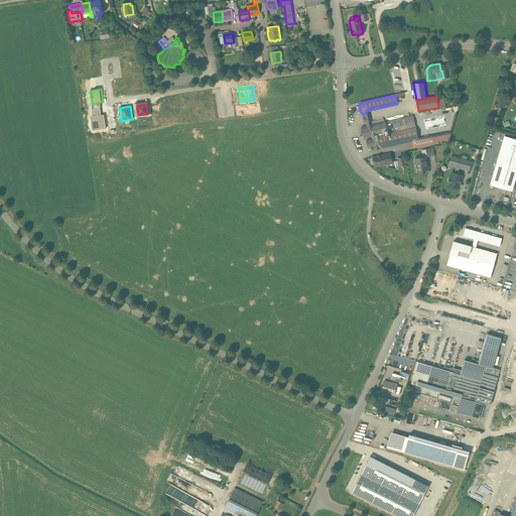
[(101,115),(100,108),(93,109),(92,109),(93,116),(101,115)]
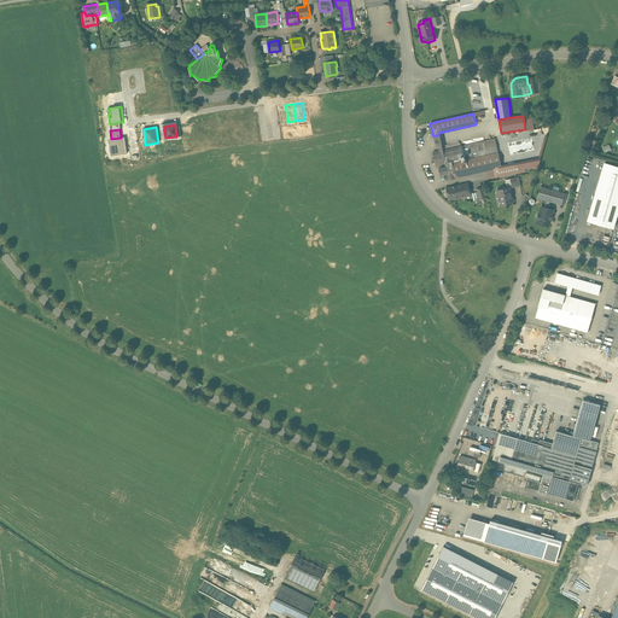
[(124,136),(121,138),(111,139),(111,144),(110,144),(110,150),(112,150),(114,156),(127,153),(124,136)]
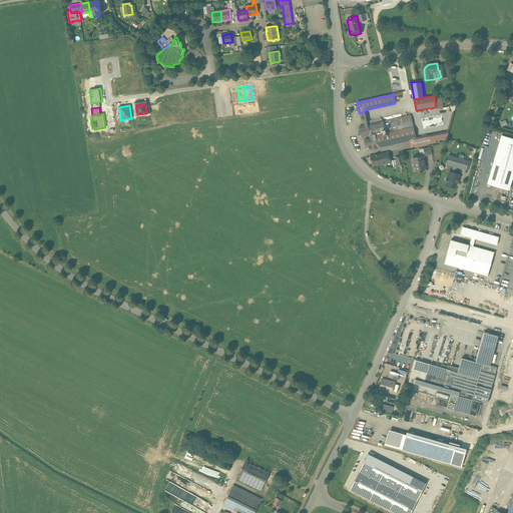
[(410,115),(359,126),(362,137),(369,135),(383,132),(386,146),(404,142),(416,139),(416,137),(410,115)]
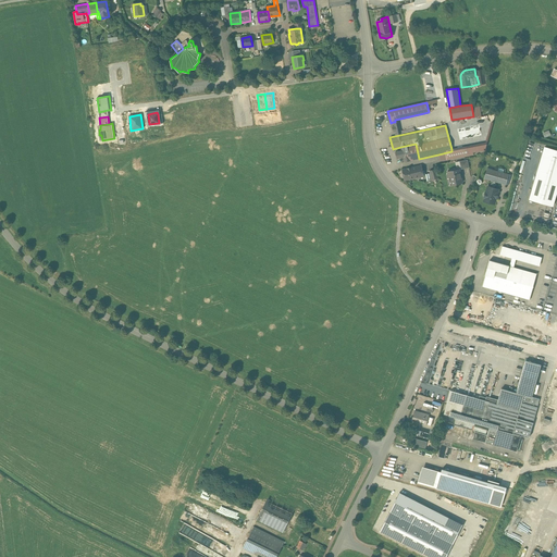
[(452,151),(438,155),(441,161),(473,155),(472,152),(485,150),(487,143),(452,149),(452,151)]
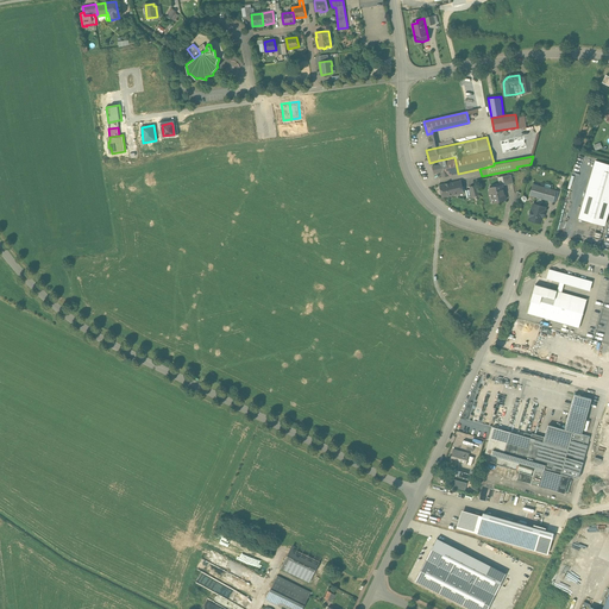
[(454,157),(438,161),(443,177),(450,176),(449,176),(458,174),(454,157)]
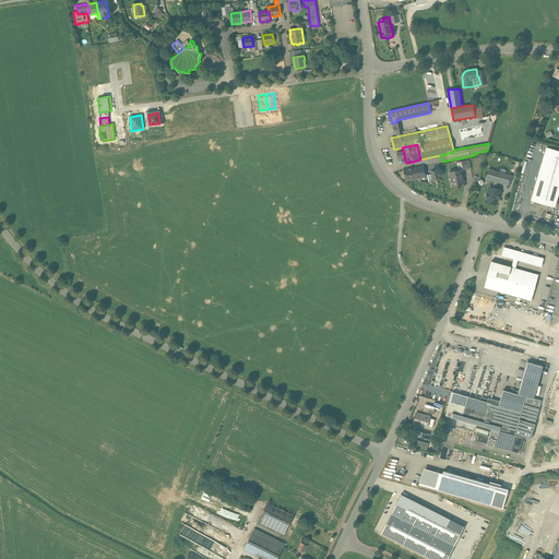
[(558,191),(558,151),(547,147),(532,200),(555,206),(558,191)]
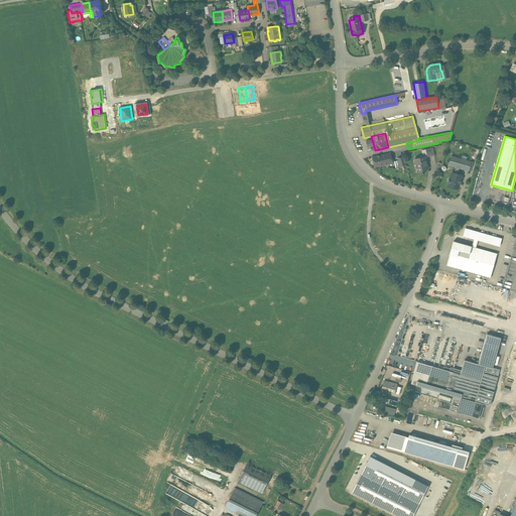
[(433,148),(425,149),(427,157),(434,155),(433,148)]
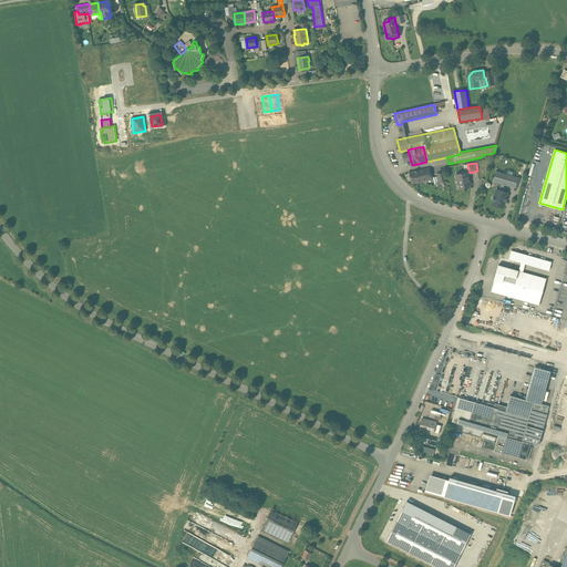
[(430,168),(410,172),(412,184),(432,179),(430,168)]
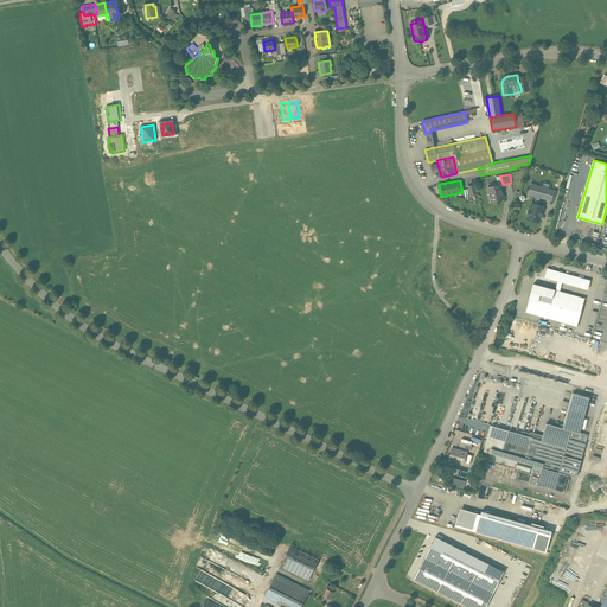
[(494,185),(487,186),(489,192),(491,192),(492,202),(491,202),(491,203),(504,199),(500,184),(497,185),(496,183),(493,184),(494,185)]
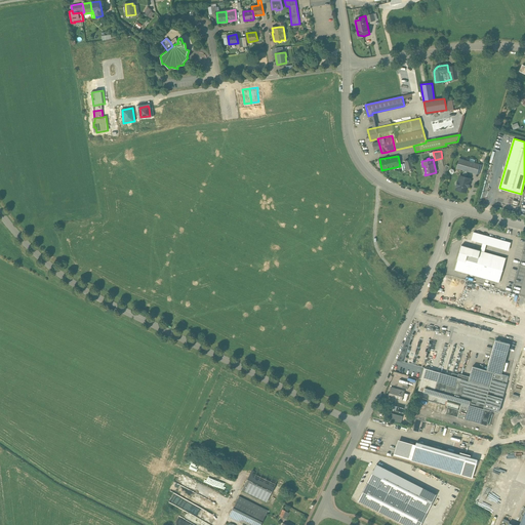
[(411,159),(405,161),(405,163),(406,169),(407,170),(413,168),(411,159)]
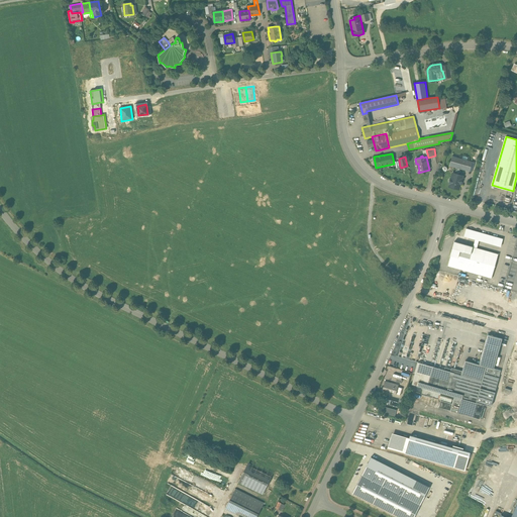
[(473,162),(452,157),(449,166),(470,172),(473,162)]
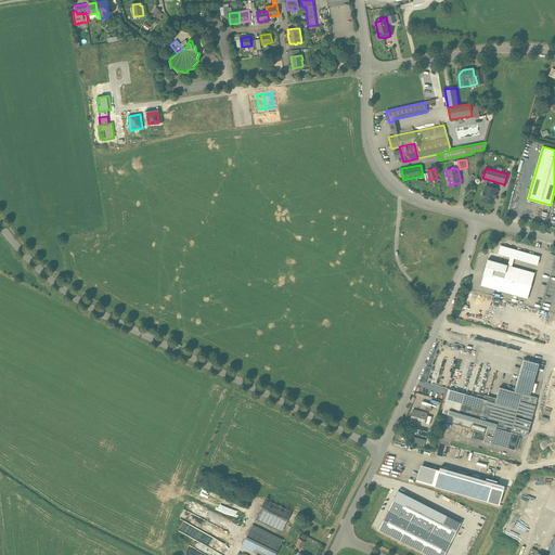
[(495,189),(487,186),(486,186),(485,192),(483,192),(482,192),(481,193),(481,194),(481,195),(482,196),(483,196),(482,199),(483,201),(491,203),(493,203),(494,198),(495,197),(495,196),(495,195),(495,194),(497,194),(497,193),(497,192),(497,191),(497,190),(495,189)]
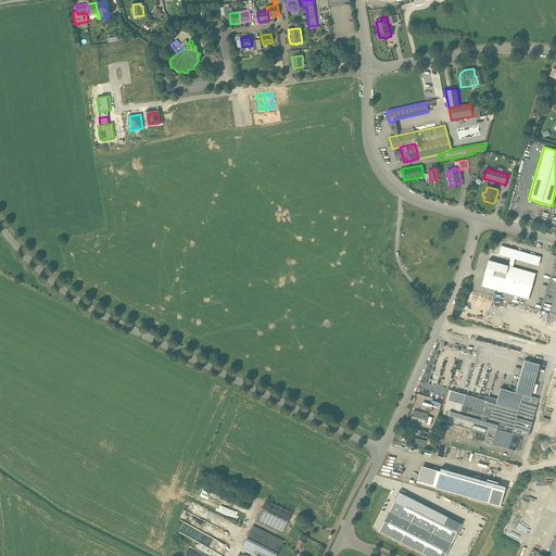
[(500,263),(489,260),(481,286),(529,300),(534,281),(498,272),(501,265),(498,265),(500,263)]
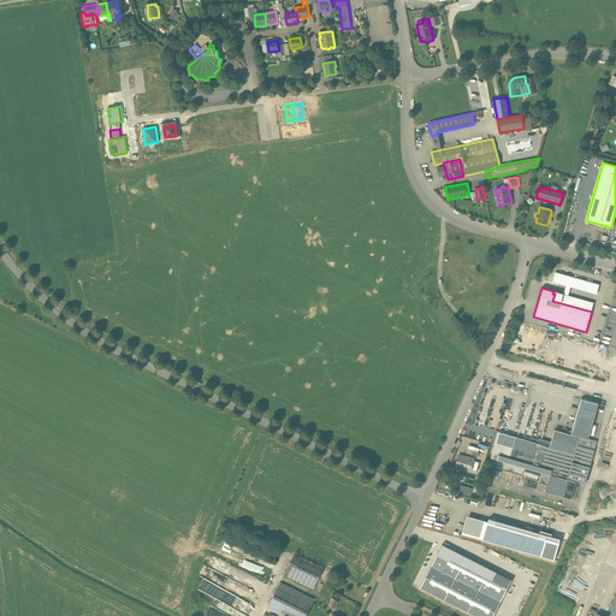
[(581,398),(572,431),(570,430),(568,431),(569,434),(570,434),(588,439),(598,403),(581,398)]
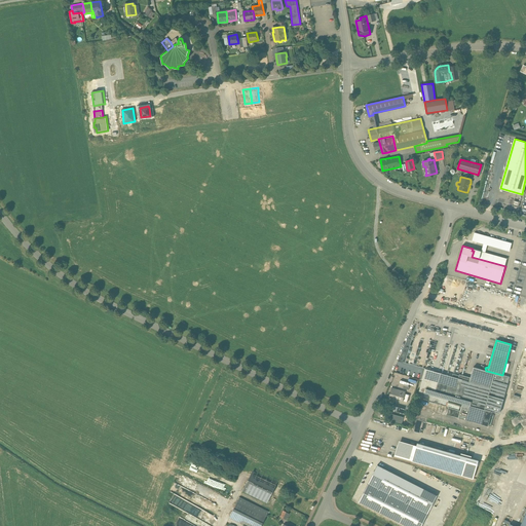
[(486,371),(474,367),(471,378),(462,376),(449,373),(449,375),(425,369),(419,390),(462,403),(460,411),(458,417),(488,426),(492,411),(499,413),(508,384),(510,377),(502,375),(487,371),(486,371)]
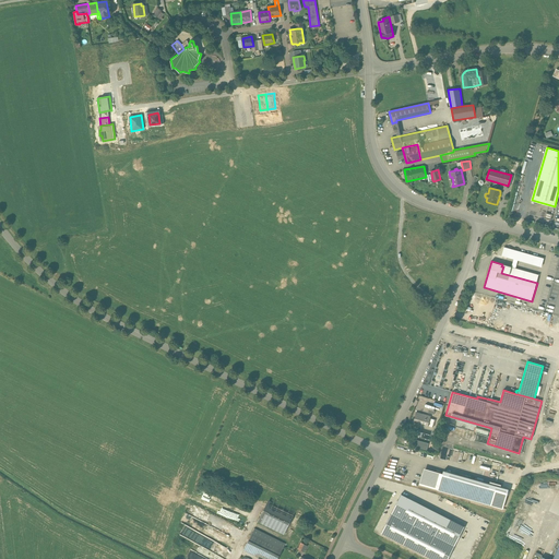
[(425,409),(425,406),(436,408),(438,401),(418,396),(416,407),(425,409)]
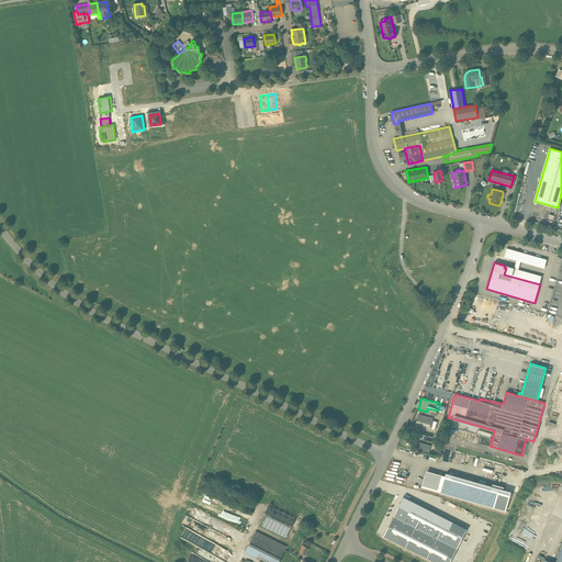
[(433,419),(418,415),(415,425),(430,429),(430,428),(436,429),(438,422),(433,420),(433,419)]
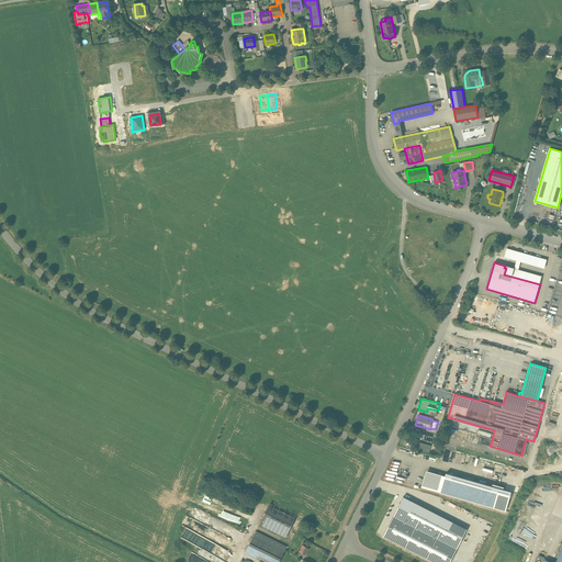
[(492,439),(480,435),(478,442),(490,446),(492,439)]
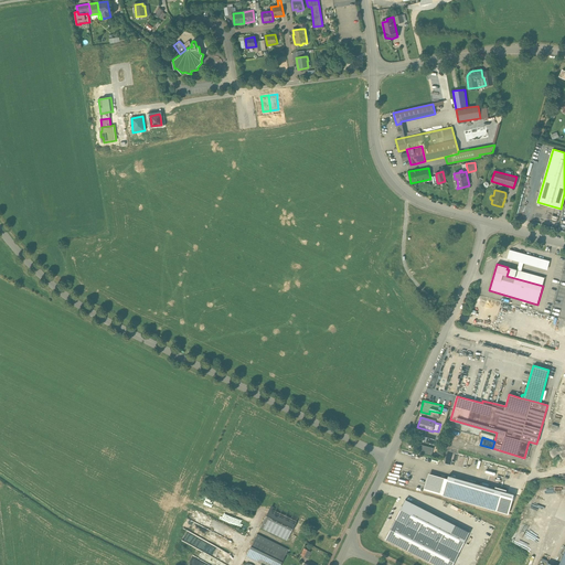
[(433,450),(420,446),(418,452),(430,456),(433,450)]
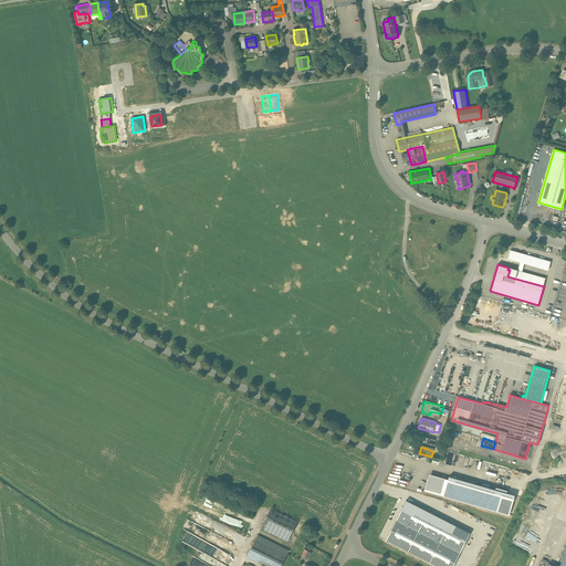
[(443,495),(448,480),(429,474),(425,491),(443,495)]
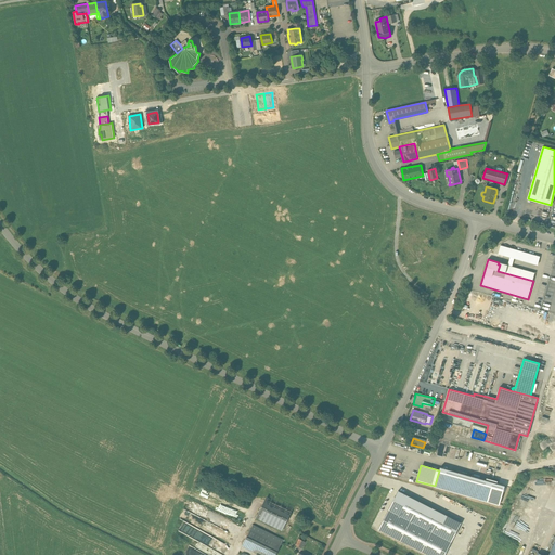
[(492,482),(440,467),(439,470),(435,486),(487,501),(492,482)]
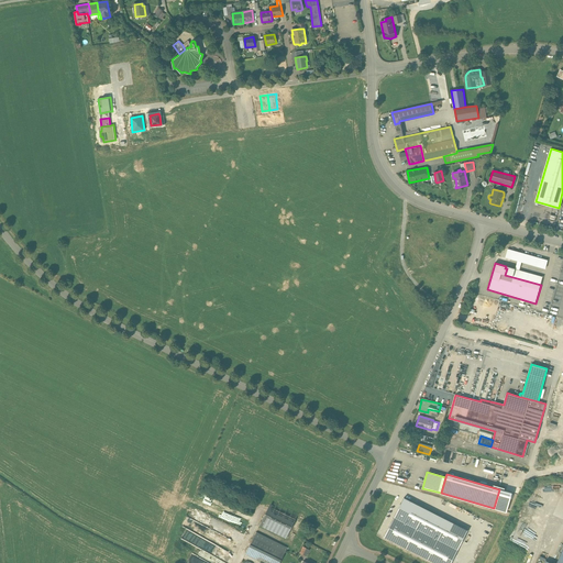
[(449,562),(466,528),(400,498),(382,538),(437,562),(449,562)]
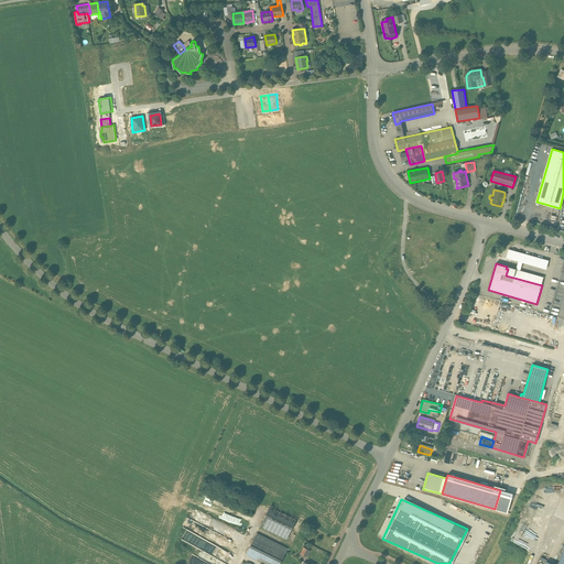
[(297,517),(271,503),(260,525),(286,539),(297,517)]
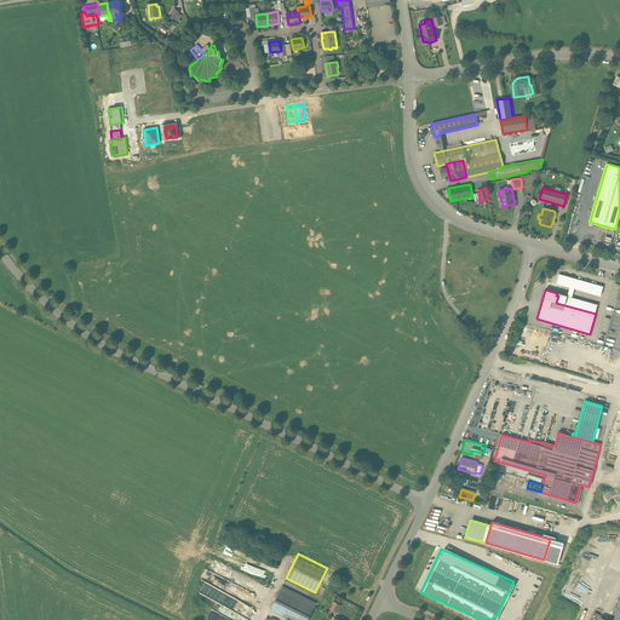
[(234,597),(239,586),(260,596),(264,587),(212,564),(208,570),(207,569),(202,580),(207,583),(202,595),(227,606),(231,596),(234,597)]
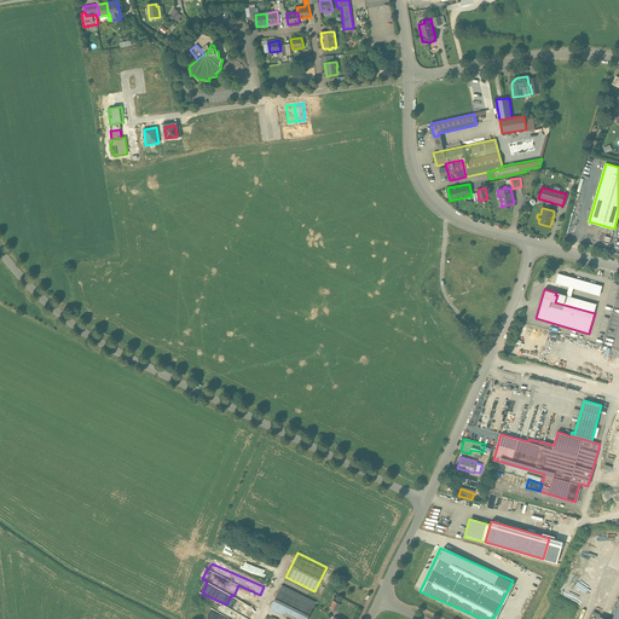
[(306,618),(316,602),(282,585),(270,608),(287,617),(291,618),(306,618)]
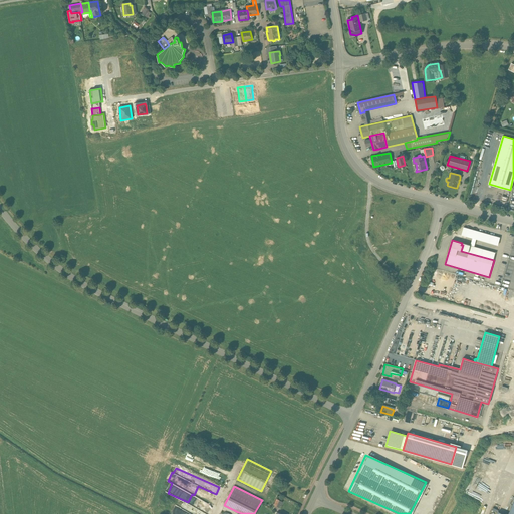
[(282,502),(277,499),(274,505),(280,507),(282,502)]
